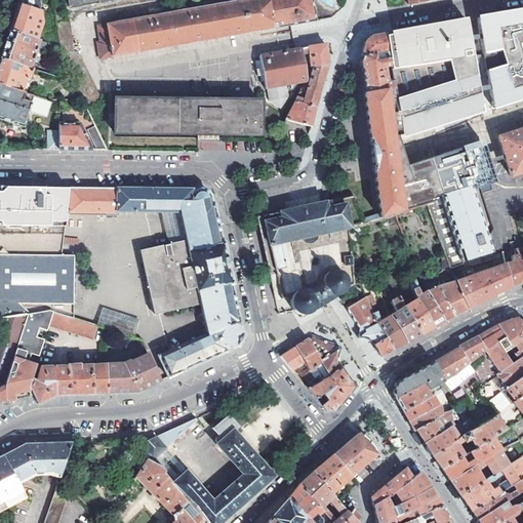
[(21,0),(19,3),(40,9),(41,4),(40,0),(21,0)]
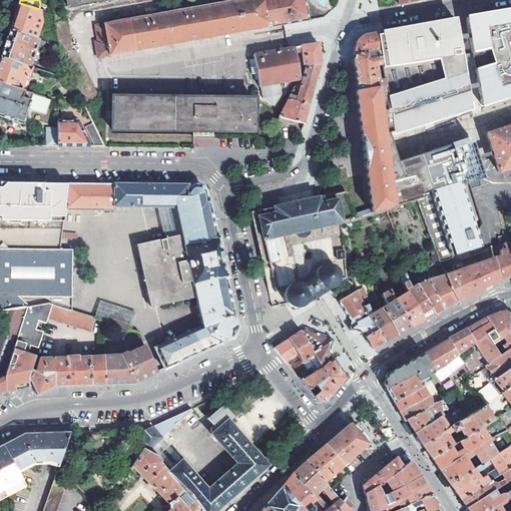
[(51,0),(61,54),(86,105),(102,98),(77,49),(72,51),(72,42),(73,42),(68,18),(62,19),(58,0),(51,0)]
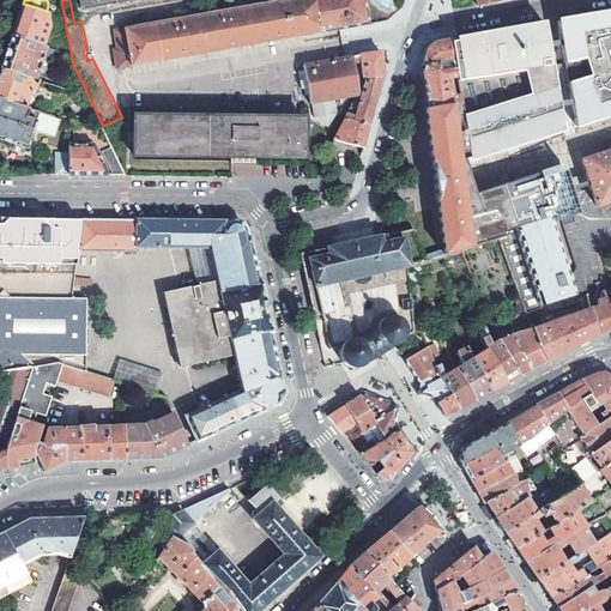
[(116,48),(120,66),(370,23),(366,0),(279,0),(116,29),(120,47),(116,48)]
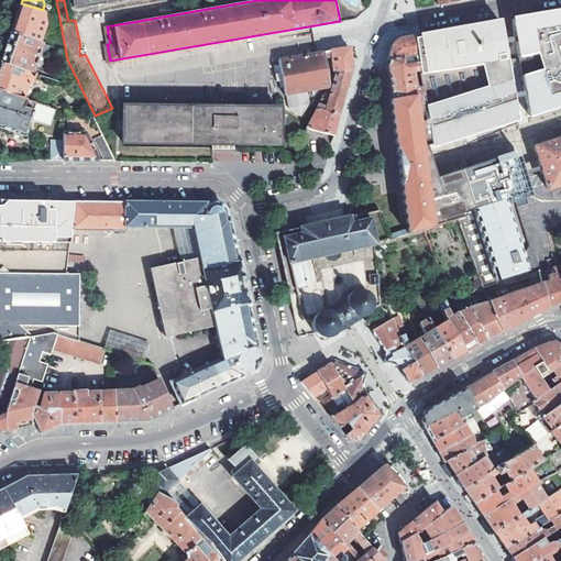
[(47,23),(45,11),(43,10),(21,3),(12,32),(41,43),(41,42),(42,40),(47,23)]
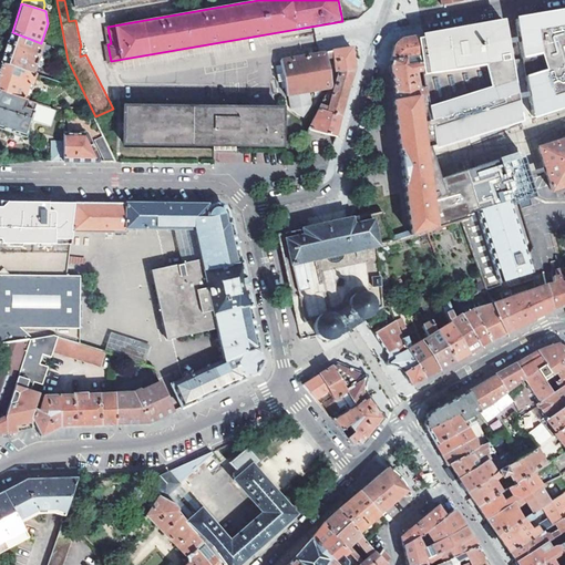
[(533,95),(537,117),(564,109),(564,7),(519,16),(522,34),(523,40),(526,57),(544,52),(550,69),(528,75),(532,91),(522,92),(523,98),(533,95)]
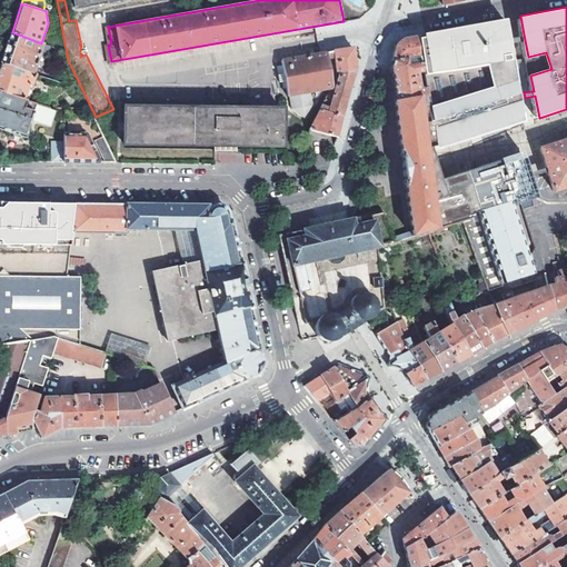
[(425,96),(431,148),(434,147),(438,145),(438,150),(528,121),(514,42),(513,37),(509,18),(426,32),(426,36),(424,37),(421,37),(424,56),(429,95),(425,96)]
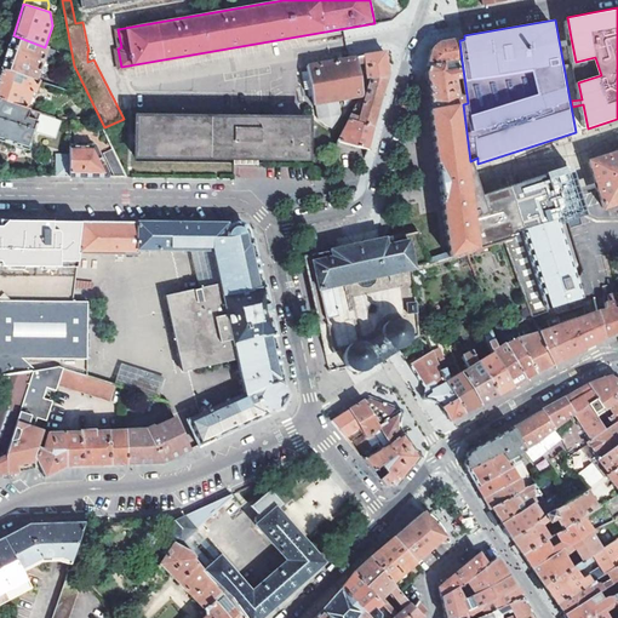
[(3,67),(38,79),(45,58),(47,47),(45,46),(45,47),(13,35),(3,67)]
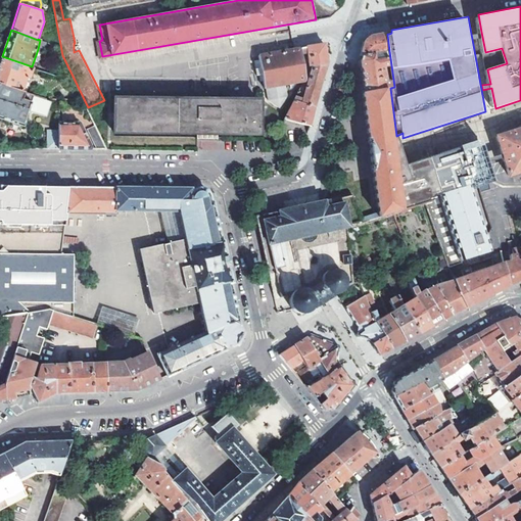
[(362,51),(361,54),(389,51),(387,34),(386,32),(371,35),(368,38),(365,41),(362,51)]
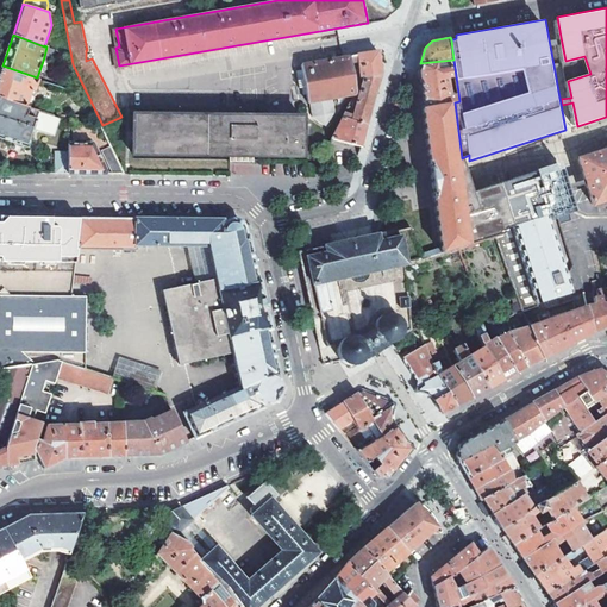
[(50,60),(54,49),(51,48),(47,47),(44,57),(50,60)]
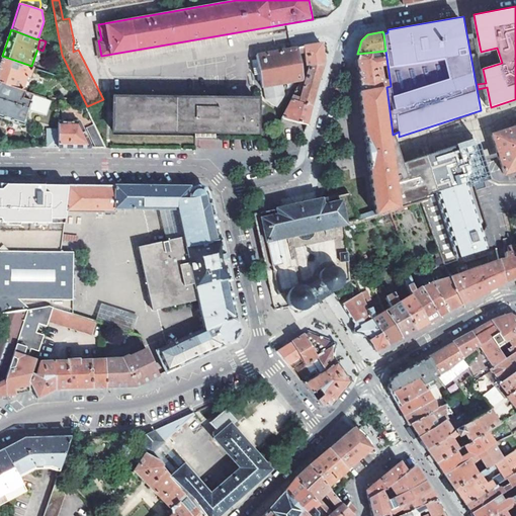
[(308,56),(308,59),(309,65),(326,62),(326,59),(324,41),(298,47),(301,57),(308,56)]
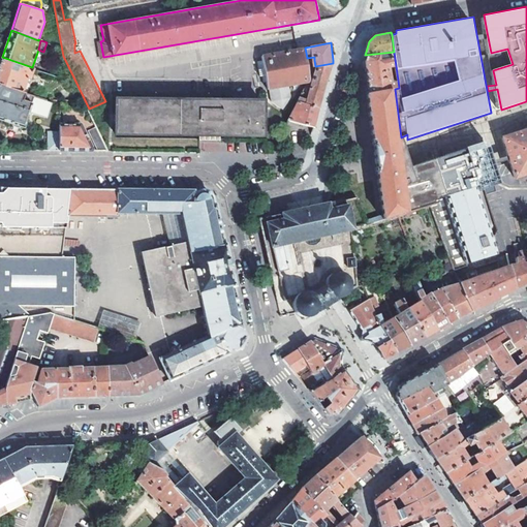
[(269,88),(309,81),(311,81),(307,61),(307,58),(305,48),(264,55),(265,59),(258,60),(261,73),(267,73),(269,88)]
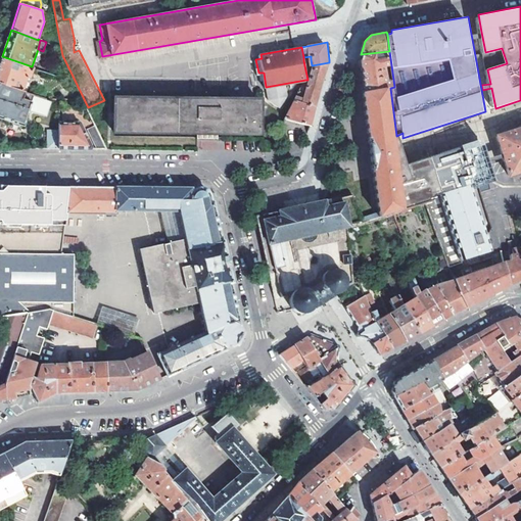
[(361,54),(360,59),(362,78),(364,92),(390,88),(394,87),(389,51),(361,54)]
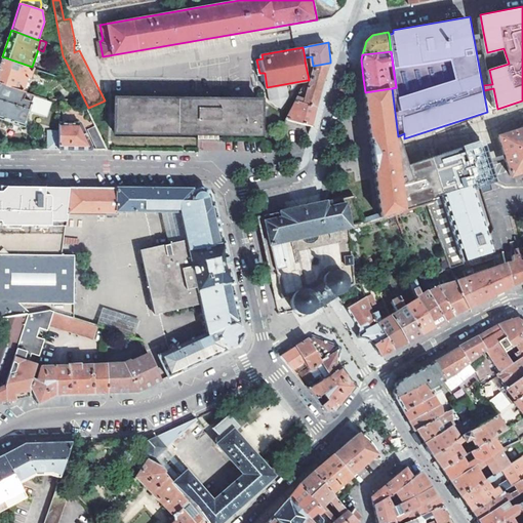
[(2,56),(0,62),(0,82),(24,90),(25,89),(29,77),(31,78),(35,68),(32,67),(2,56)]
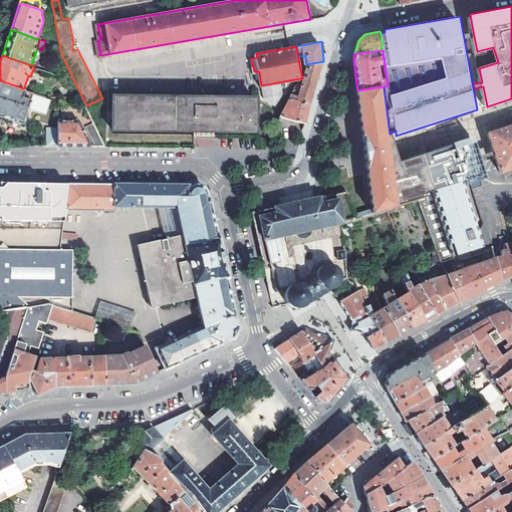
[(291,96),(312,104),(323,61),(306,64),(305,58),(298,59),(302,78),(300,78),(291,96)]
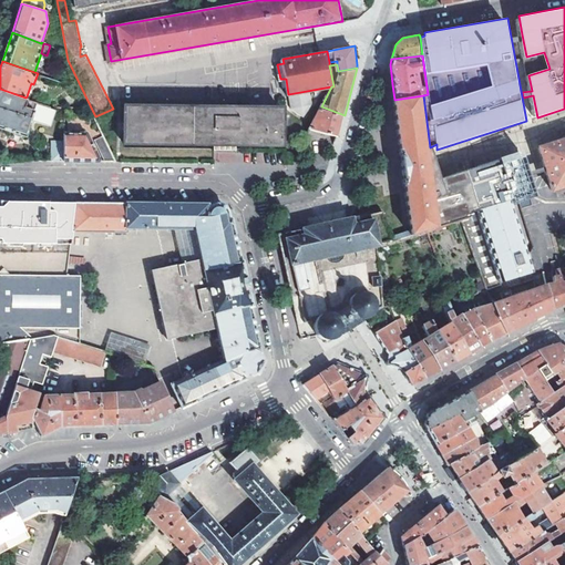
[(43,68),(42,75),(62,82),(59,73),(43,68)]
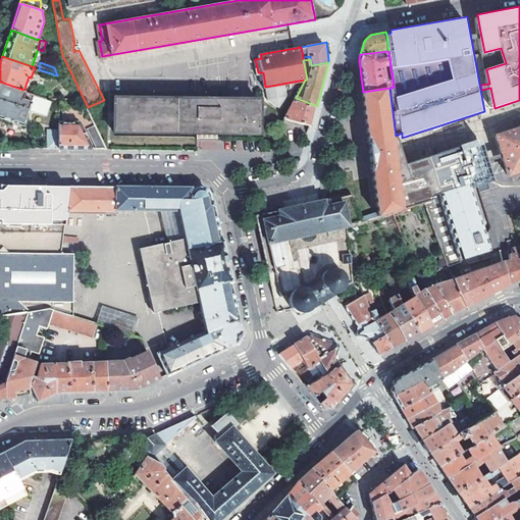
[(0,82),(0,115),(27,124),(32,108),(34,103),(45,106),(48,96),(24,89),(23,90),(0,82)]
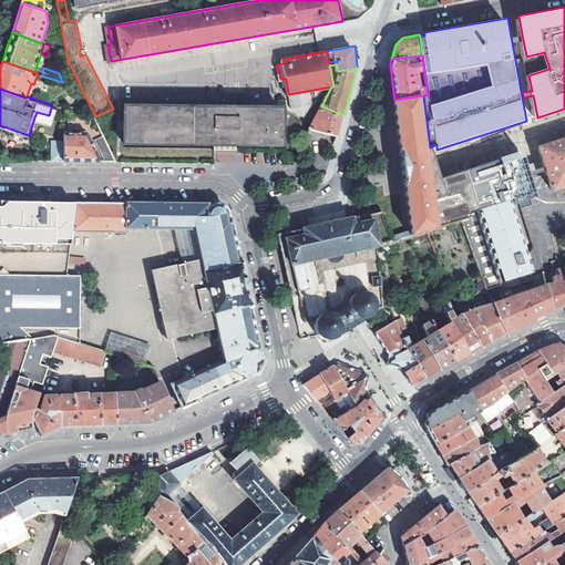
[(430,147),(423,95),(394,100),(412,236),(465,218),(473,216),(472,213),(480,209),(468,170),(442,178),(432,146),(430,147)]
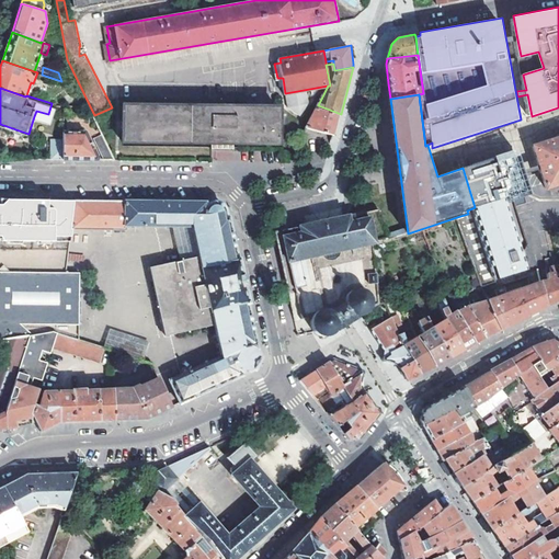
[(224,143),(280,144),(281,106),(125,104),(125,140),(224,143)]
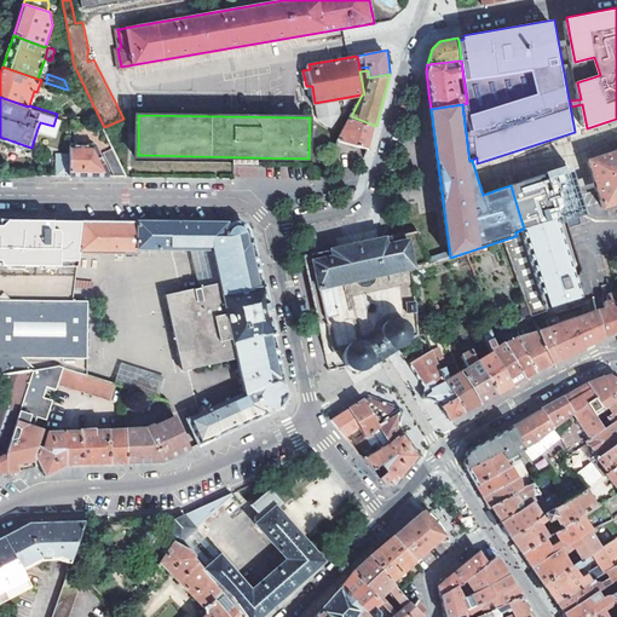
[(351,116),(339,139),(370,146),(372,139),(374,131),(376,126),(351,116)]
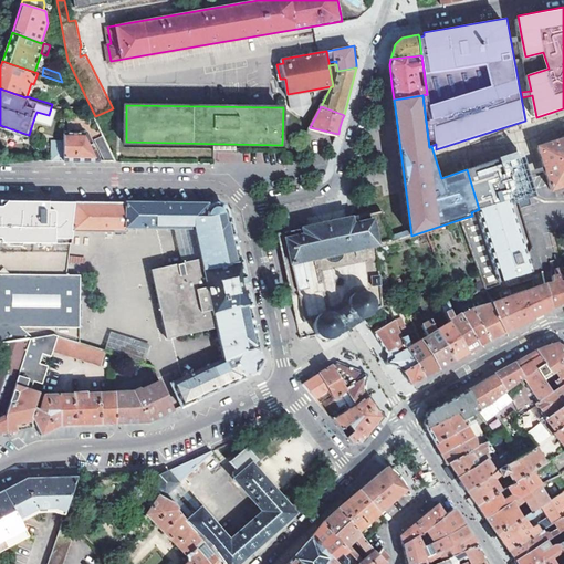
[(37,112),(34,117),(48,121),(49,115),(37,112)]
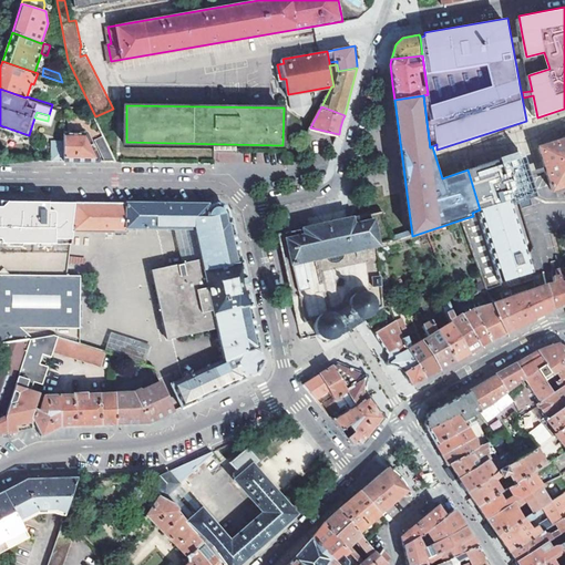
[(65,141),(65,160),(102,161),(89,133),(65,132),(65,141)]
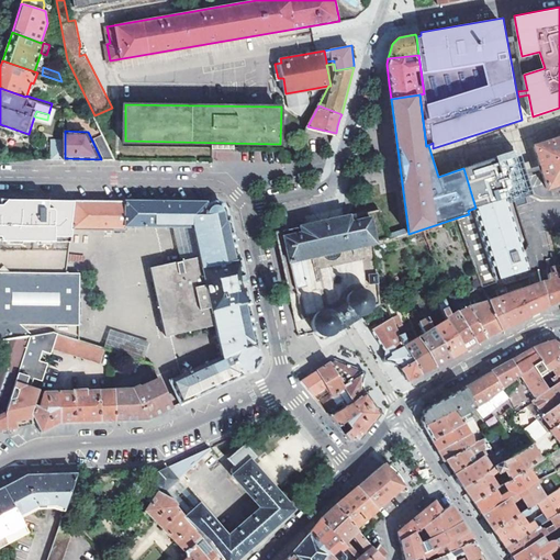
[(559,136),(535,145),(549,190),(559,187),(559,136)]
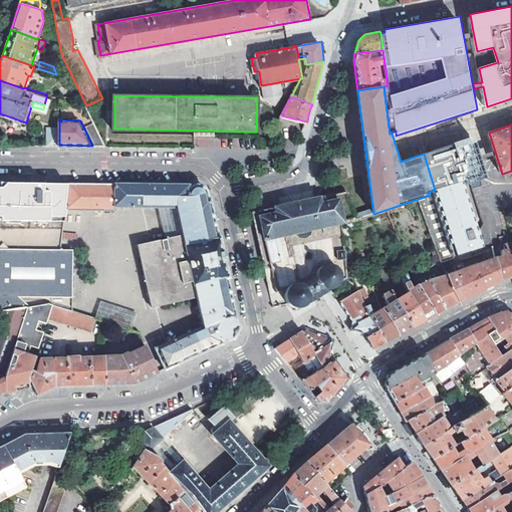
[(48,128),(48,145),(59,145),(59,128),(48,128)]
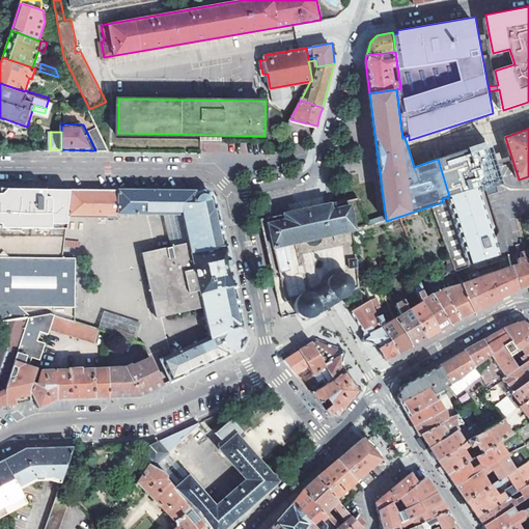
[(491,141),(438,159),(449,196),(442,199),(443,202),(436,204),(457,270),(502,255),(481,192),(505,185),(491,141)]
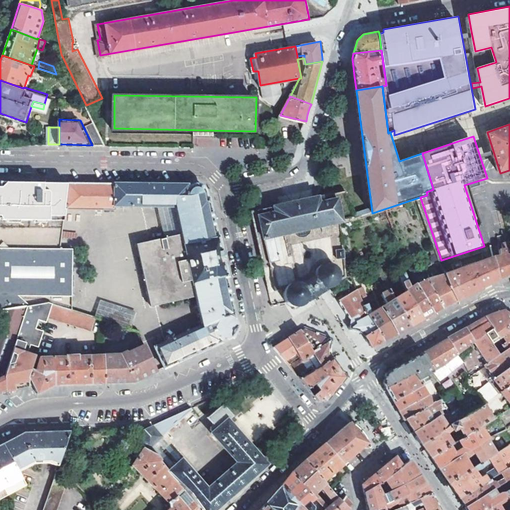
[(0,219),(8,220),(20,220),(34,220),(47,220),(50,220),(50,215),(65,216),(66,208),(69,182),(54,182),(54,187),(47,187),(41,187),(41,182),(2,181),(2,186),(0,185),(0,219)]
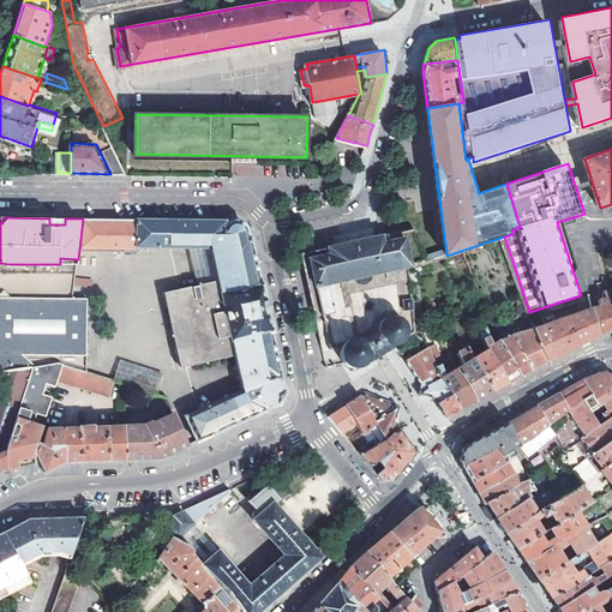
[(186,414),(198,442),(268,409),(267,407),(268,406),(269,406),(270,407),(271,407),(273,407),(274,407),(275,406),(276,406),(277,405),(279,405),(280,403),(282,405),(288,393),(287,393),(288,390),(286,389),(286,388),(287,385),(286,384),(286,382),(285,381),(283,378),(282,377),(283,377),(274,331),(275,330),(264,282),(263,282),(252,237),(251,237),(250,231),(250,228),(249,227),(247,226),(246,225),(245,223),(244,222),(241,221),(240,221),(238,221),(235,221),(233,221),(232,222),(231,223),(228,223),(228,220),(83,219),(79,250),(139,250),(139,245),(190,246),(213,246),(220,279),(197,283),(186,286),(189,298),(168,303),(181,366),(237,355),(244,389),(186,414)]
